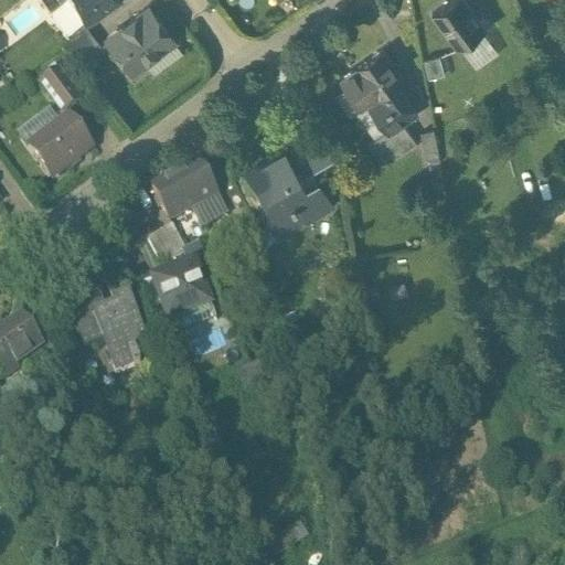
[(39,0),(51,16),(67,3),(65,0),(39,0)]
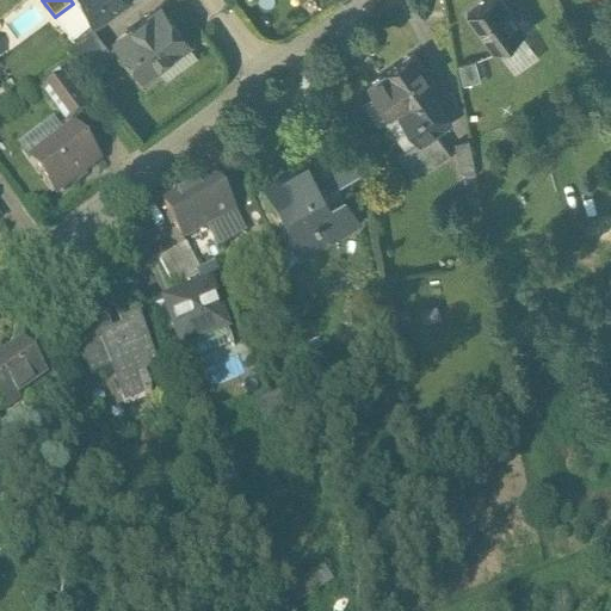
[(71,0),(73,4),(93,31),(130,4),(128,1),(129,0),(71,0)]
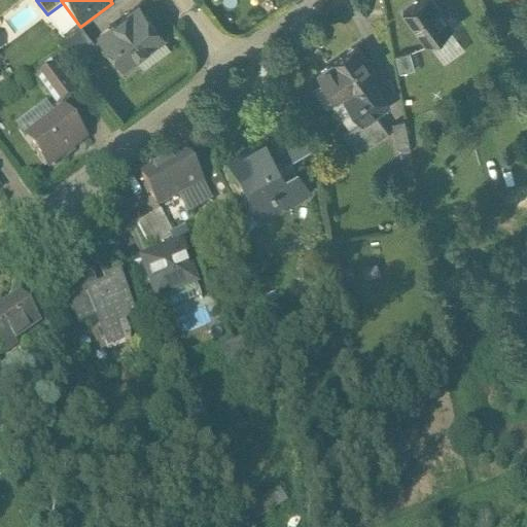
[(431,0),(424,0),(402,15),(427,49),(453,30),(431,0)]
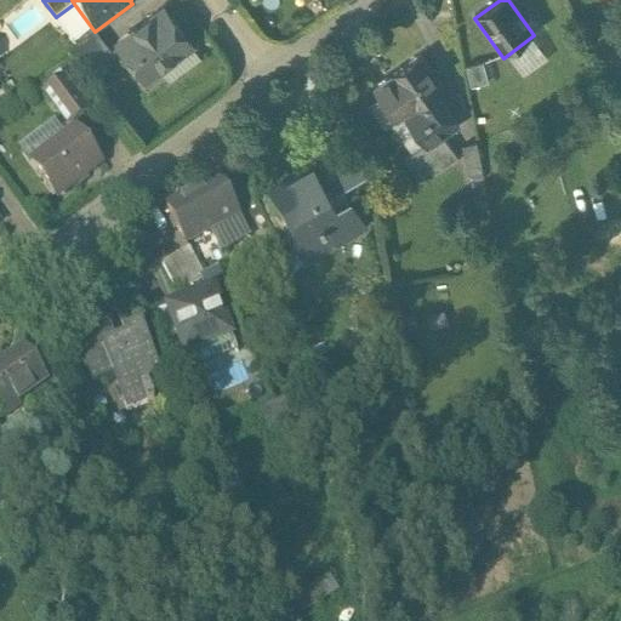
[(165,12),(153,21),(152,20),(135,32),(136,34),(118,47),(146,83),(192,49),(165,12)]
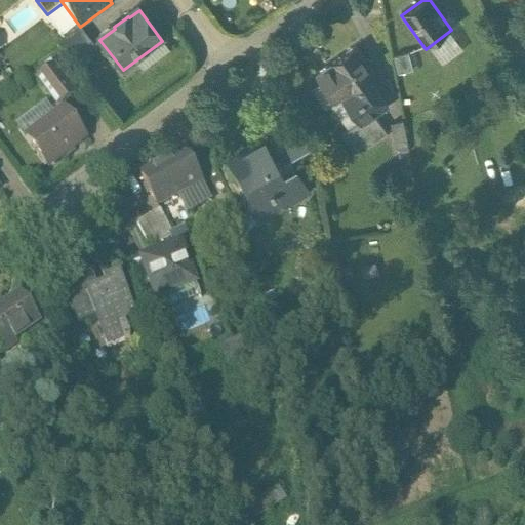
[(95,47),(80,27),(56,44),(72,64),(95,47)]
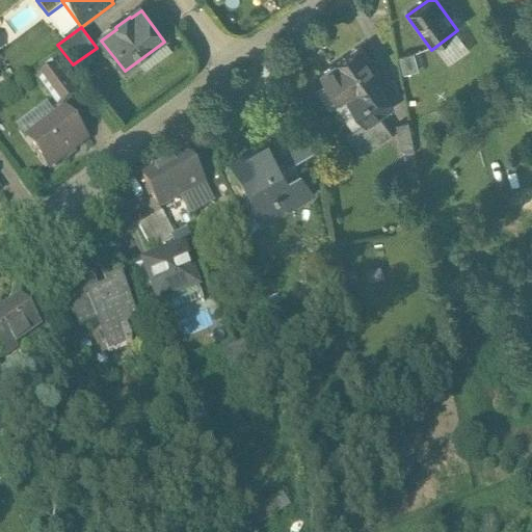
[(360,50),(334,69),(335,70),(320,80),(339,108),(346,103),(374,83),(380,78),(360,50)]
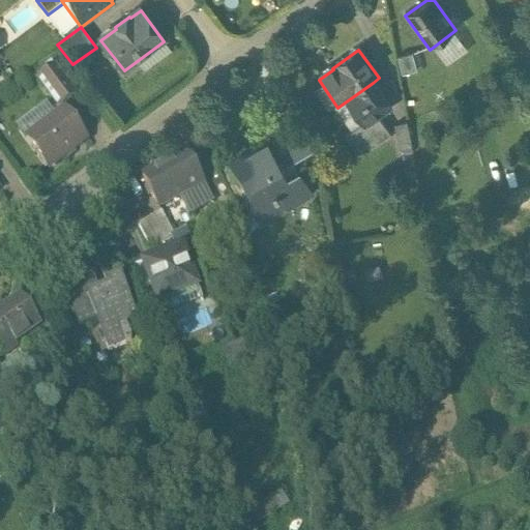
[(413,57),(398,60),(402,78),(417,75),(413,57)]
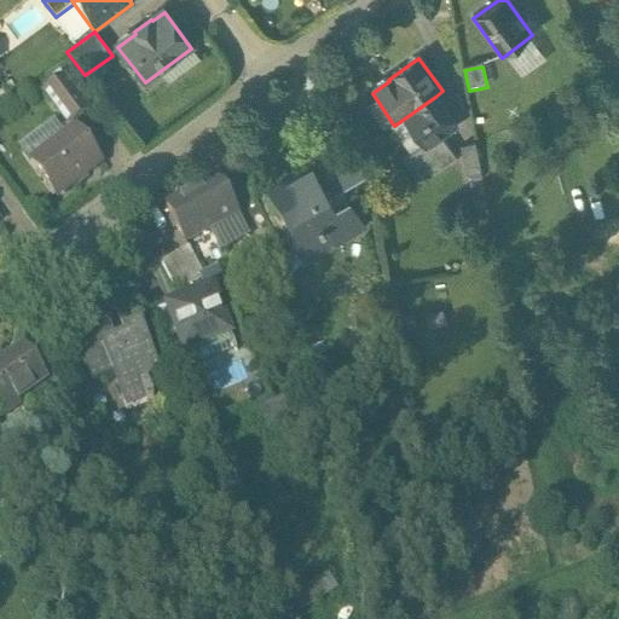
[(90,108),(63,73),(44,87),(70,122),(90,108)]
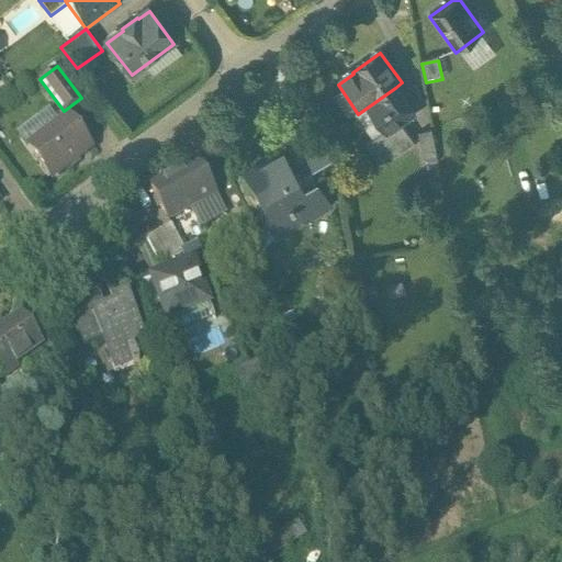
[(395,88),(366,109),(384,135),(364,149),(381,171),(415,147),(400,126),(415,115),(395,88)]
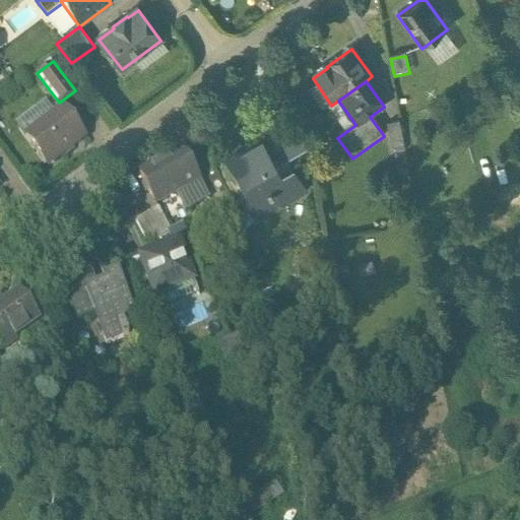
[(65,104),(25,133),(47,159),(85,130),(65,104)]
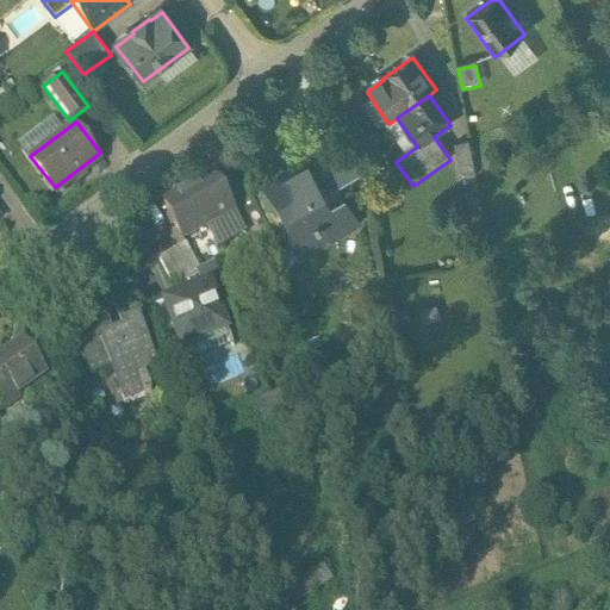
[(344,150),(315,168),(329,192),(329,193),(336,188),(359,175),(344,150)]
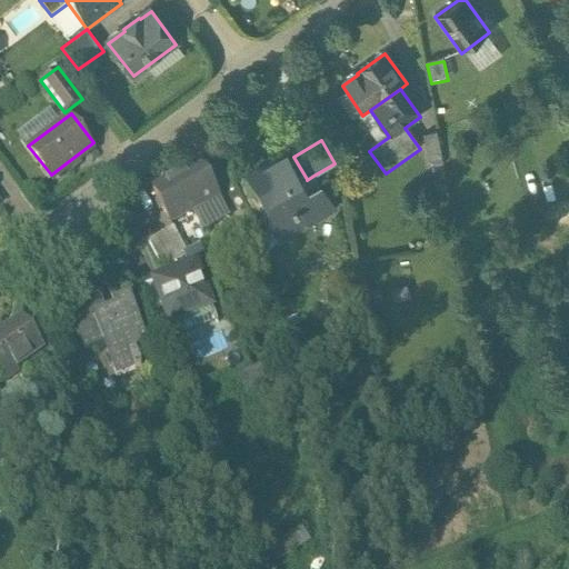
[(307,179),(300,182),(286,157),(246,181),(276,232),(285,227),(289,235),(333,209),(313,176),(307,180),(307,179)]
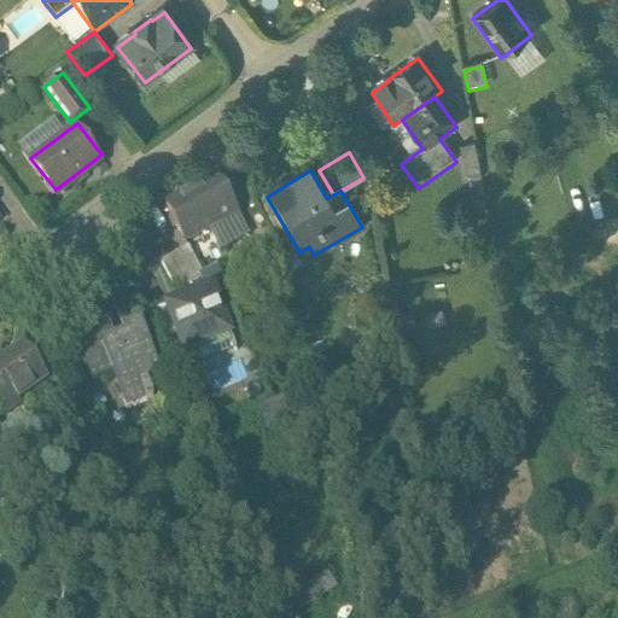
[(219,172),(165,199),(185,235),(238,207),(219,172)]
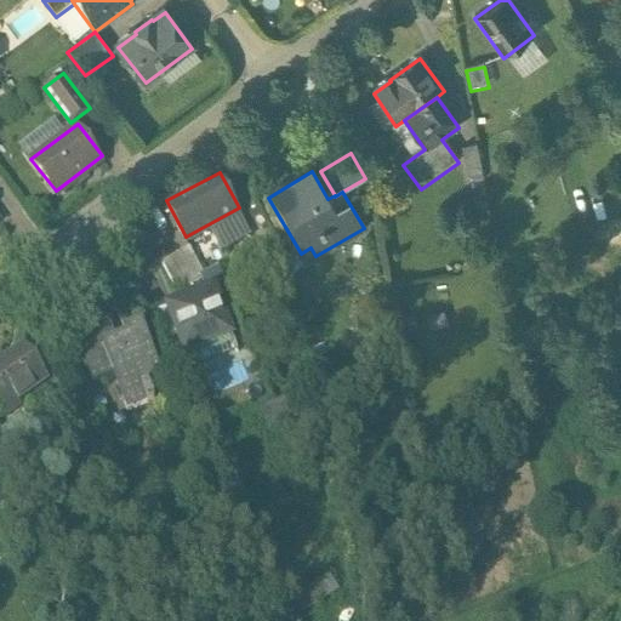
[(189,243),(163,257),(177,283),(204,268),(189,243)]
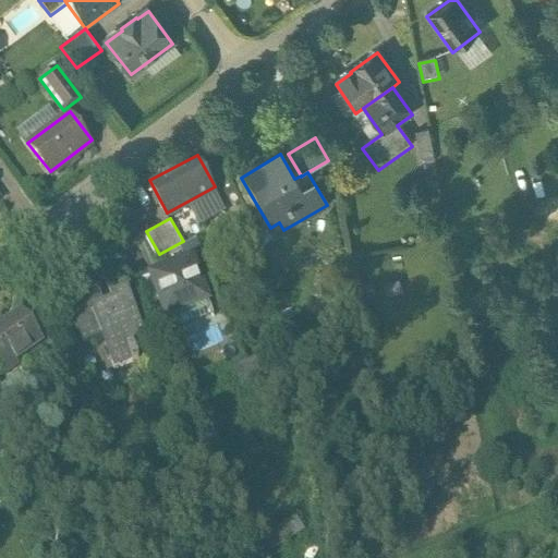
[(191,255),(152,271),(153,275),(167,311),(178,306),(207,294),(191,255)]
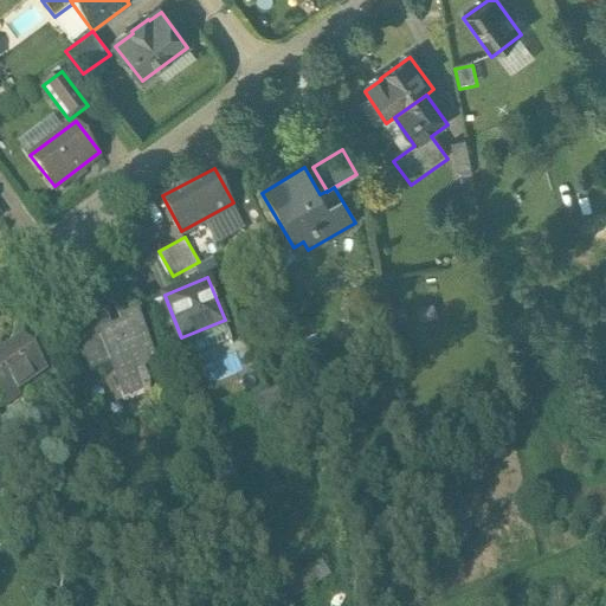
[(134,284),(113,294),(123,321),(139,314),(140,315),(153,310),(147,302),(134,284)]
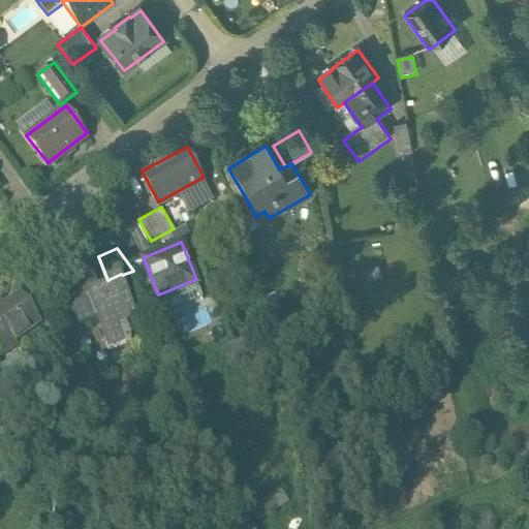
[(107,280),(109,284),(100,287),(93,271),(88,273),(83,259),(50,273),(58,292),(61,291),(65,303),(68,302),(72,313),(75,312),(80,323),(97,316),(105,336),(122,330),(126,338),(131,336),(129,331),(142,325),(122,275),(121,274),(107,280)]
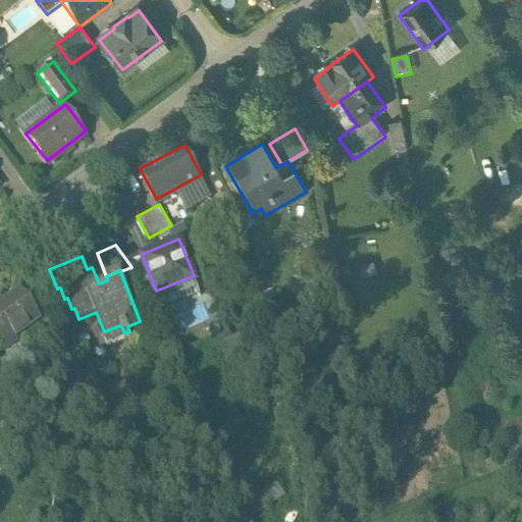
[(156,291),(143,257),(132,261),(131,258),(126,260),(127,261),(129,260),(145,296),(156,291)]
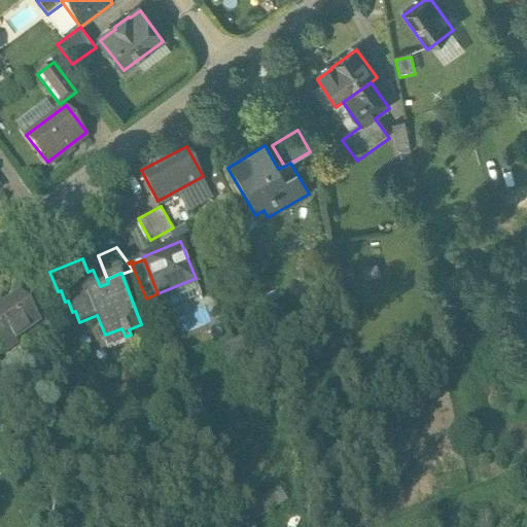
[(196,278),(168,289),(174,306),(202,295),(196,278)]
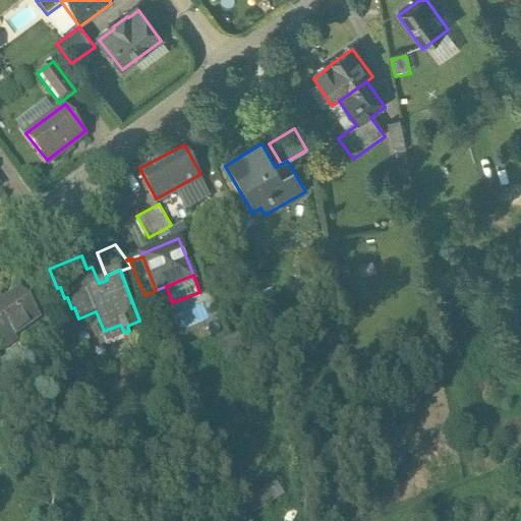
[(20,288),(0,302),(0,341),(1,343),(40,314),(20,288)]
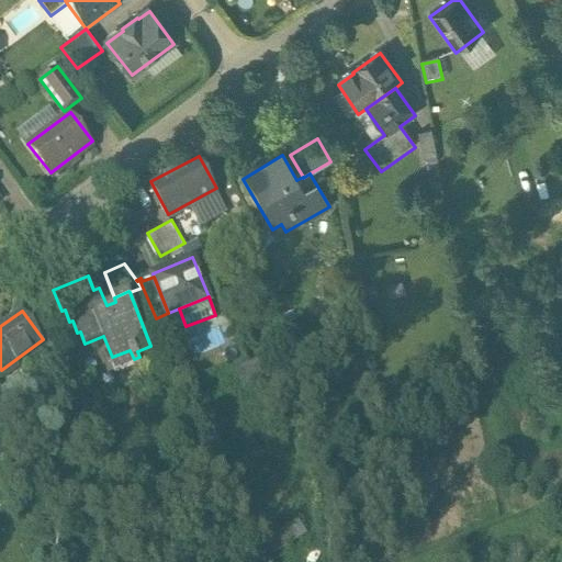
[(265,357),(240,362),(245,379),(268,373),(265,357)]
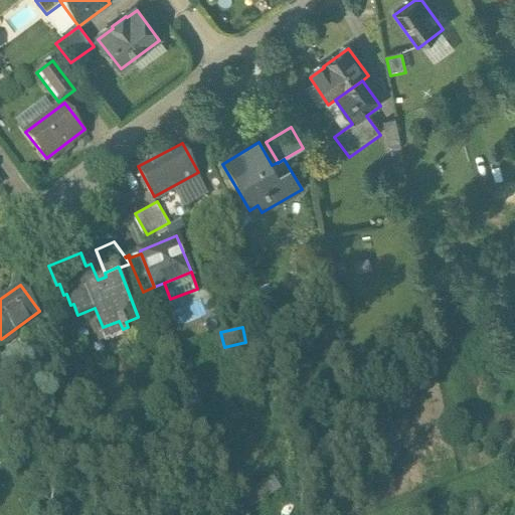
[(272,476),(256,493),(276,510),(291,492),(272,476)]
